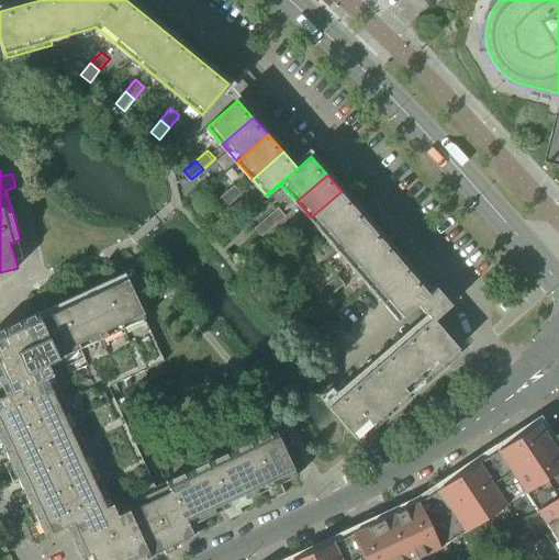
[(237,185),(225,194),(233,203),(244,192),(237,185)]
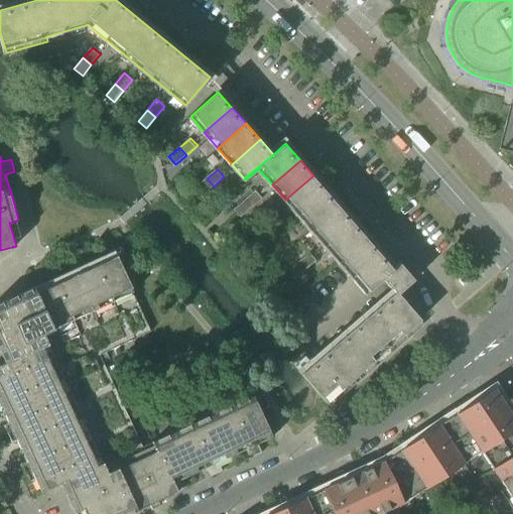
[(285,200),(297,215),(327,190),(313,175),(285,200)]
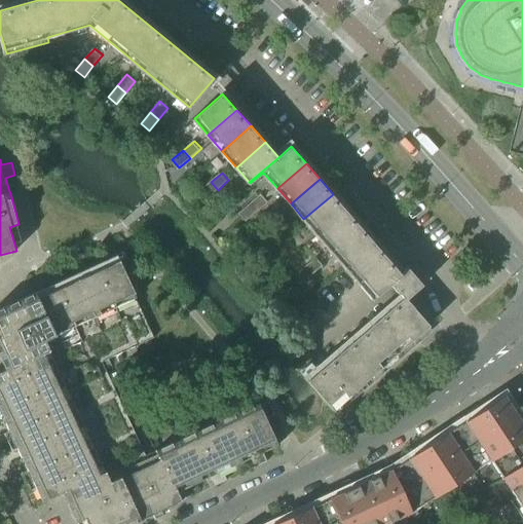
[(218,190),(211,182),(199,191),(207,199),(218,190)]
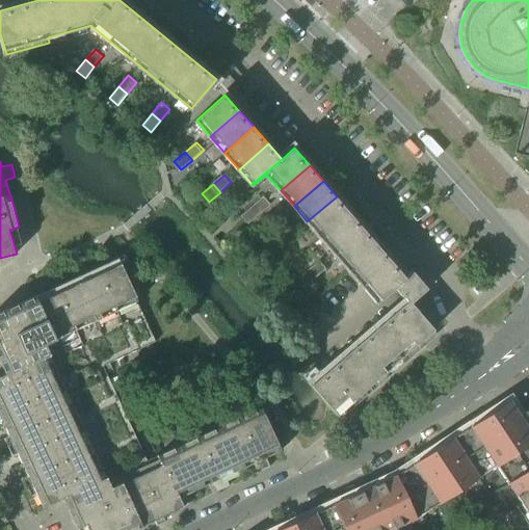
[(265,195),(255,205),(262,213),(272,204),(265,195)]
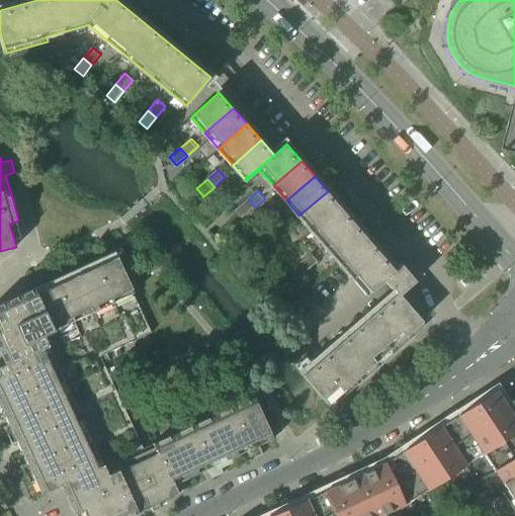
[(298,216),(313,232),(341,206),(328,191),(298,216)]
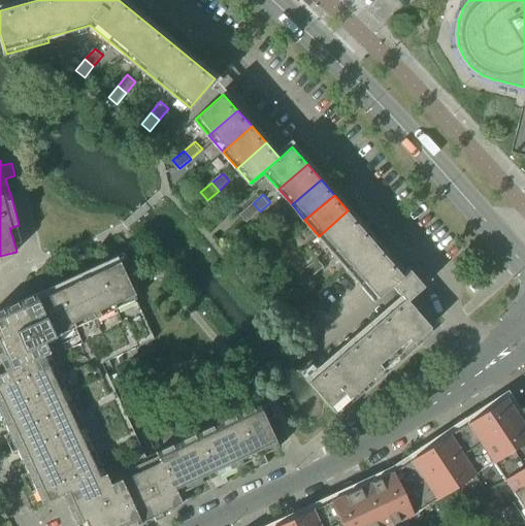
[(260,211),(253,203),(241,214),(249,221),(260,211)]
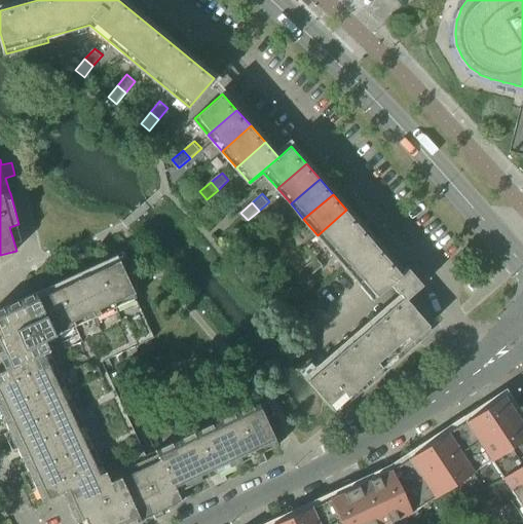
[(318,235),(330,250),(360,225),(346,210),(318,235)]
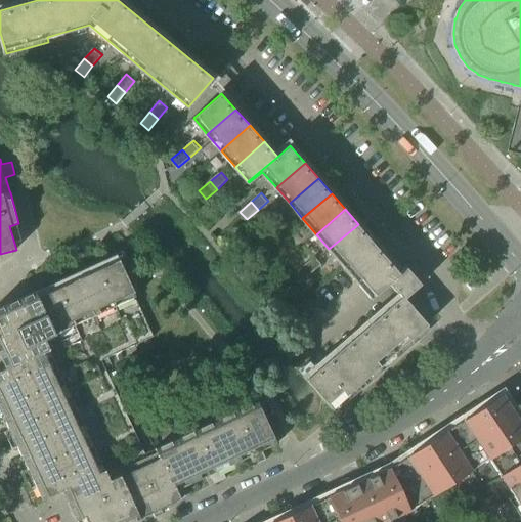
[(289,224),(278,233),(285,242),(296,232),(289,224)]
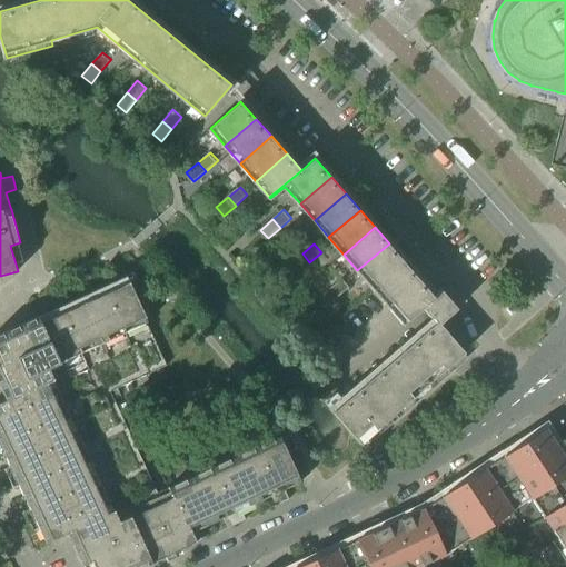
[(357,270),(374,288),(405,261),(389,244),(357,270)]
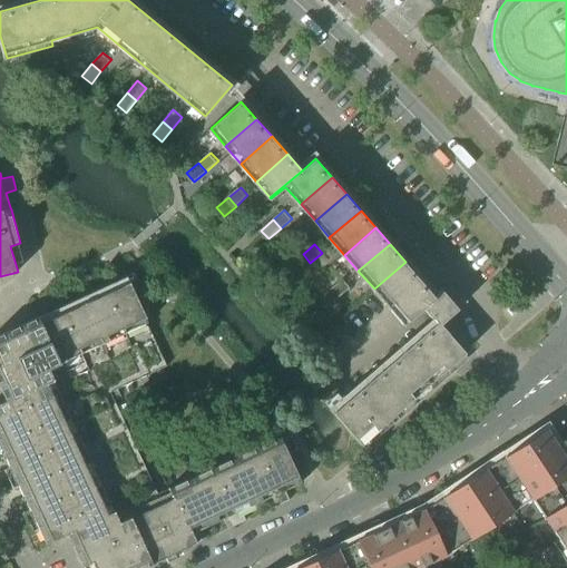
[(310,263),(303,254),(291,264),(299,273),(310,263)]
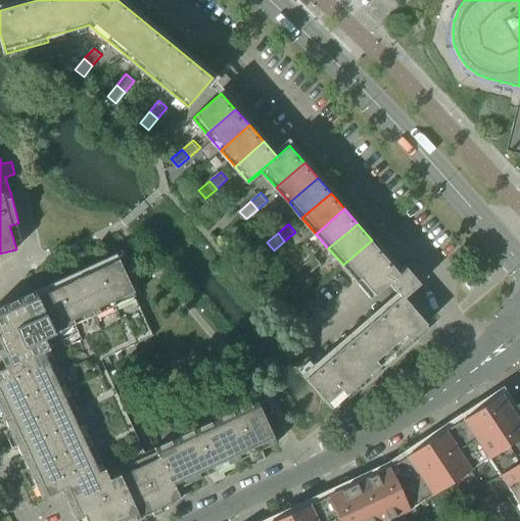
[(372,240),(343,265),(363,287),(372,297),(389,282),(402,296),(398,298),(384,312),(370,323),(355,336),(338,351),(322,366),(308,378),(332,407),(334,405),(428,323),(406,297),(422,283),(406,265),(398,271),(391,263),(372,240)]
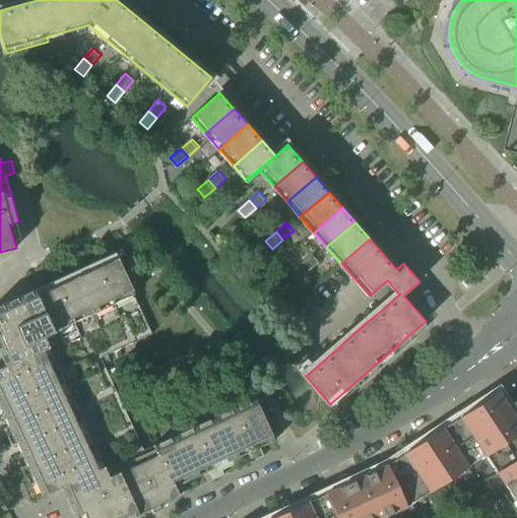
[(28,477),(33,484),(38,482),(44,495),(63,487),(77,515),(85,512),(87,517),(130,517),(140,514),(140,513),(149,509),(153,507),(152,505),(158,502),(159,505),(186,492),(182,483),(209,470),(213,479),(225,473),(221,465),(249,452),(254,460),(265,455),(261,446),(276,439),(257,397),(155,444),(159,453),(130,466),(121,471),(121,470),(110,475),(106,465),(105,465),(50,346),(46,335),(56,331),(56,330),(136,294),(117,251),(0,305),(0,327),(2,331),(0,332),(0,349),(7,365),(0,368),(0,402),(1,402),(15,435),(10,438),(13,445),(19,442),(35,474),(28,477)]
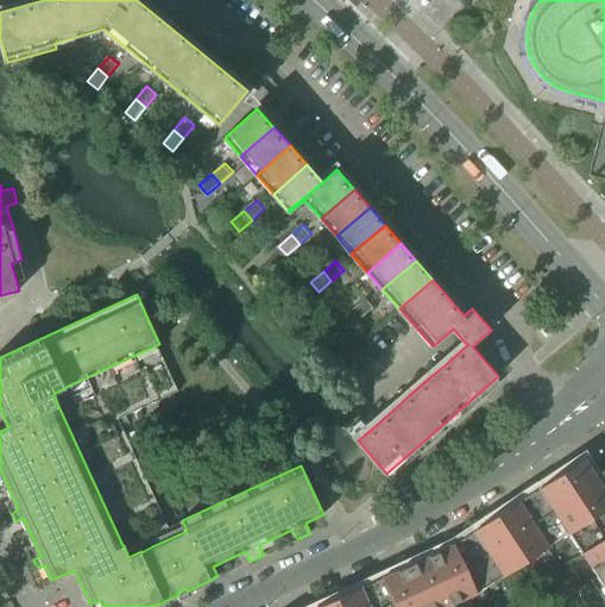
[(367,298),(354,308),(363,318),(376,306),(367,298)]
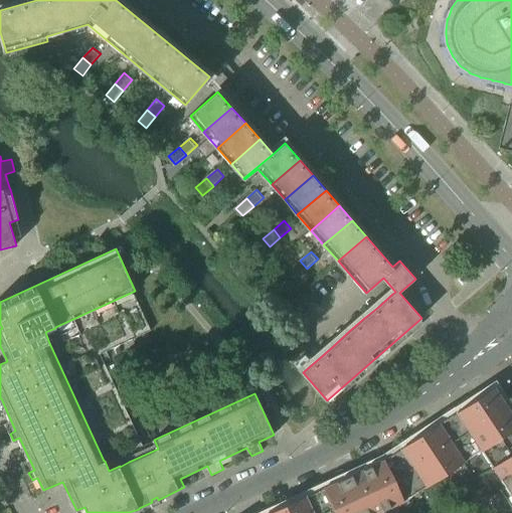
[(307,269),(300,261),(290,270),(296,278),(307,269)]
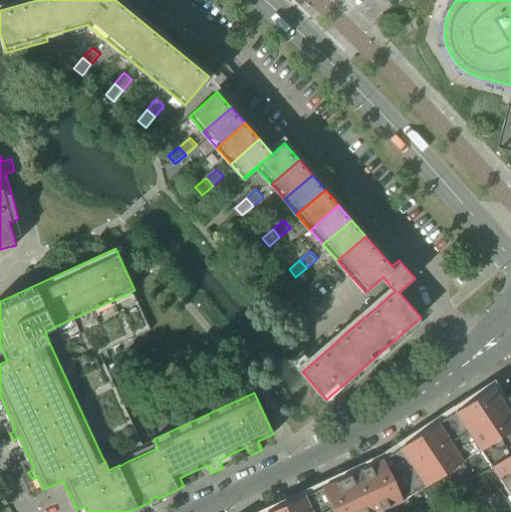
[(158,448),(154,439),(144,444),(101,350),(147,329),(151,327),(135,290),(55,326),(55,327),(45,331),(49,342),(103,460),(104,460),(108,470),(119,465),(119,466),(129,461),(158,448)]
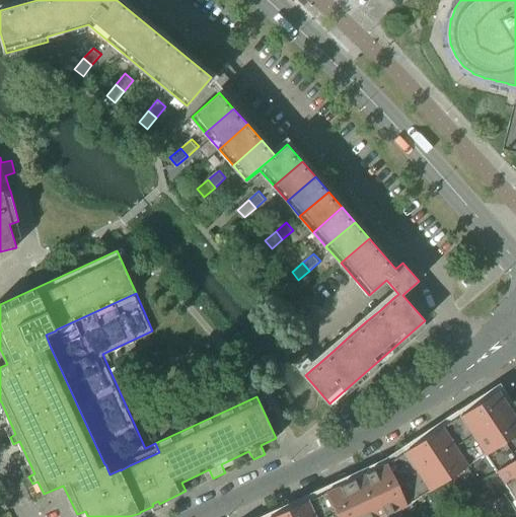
[(515,415),(499,390),(462,415),(462,414),(452,421),(443,426),(387,463),(330,490),(271,516),(380,516),(385,515),(410,504),(449,477),(450,478),(451,477),(451,476),(477,459),(486,453),(515,498),(515,415)]
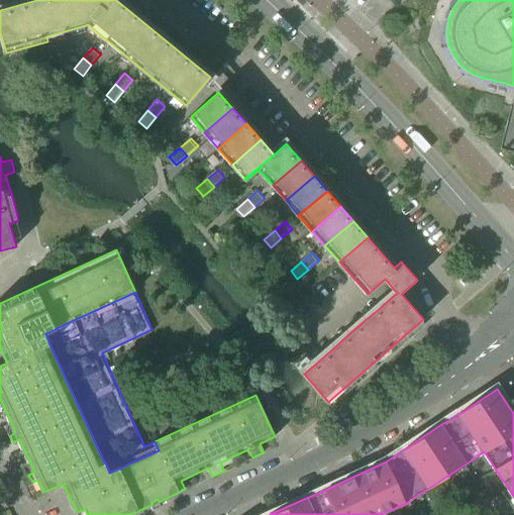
[(474,514),(505,514),(513,509),(513,496),(484,451),(476,457),(449,475),(449,476),(448,477),(474,514)]
